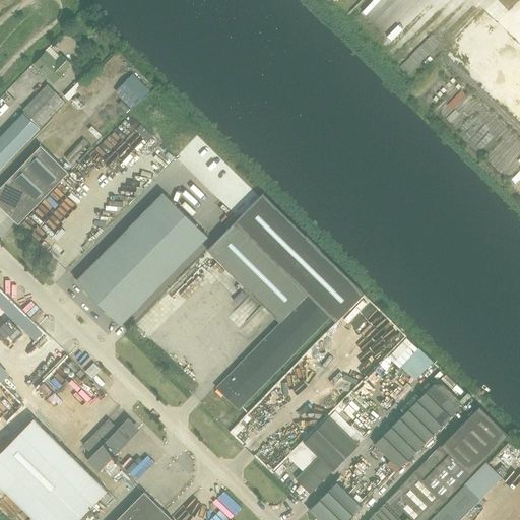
[(50,78),(52,76),(57,81),(67,71),(73,65),(63,55),(61,57),(57,61),(48,53),(37,65),(50,78)]
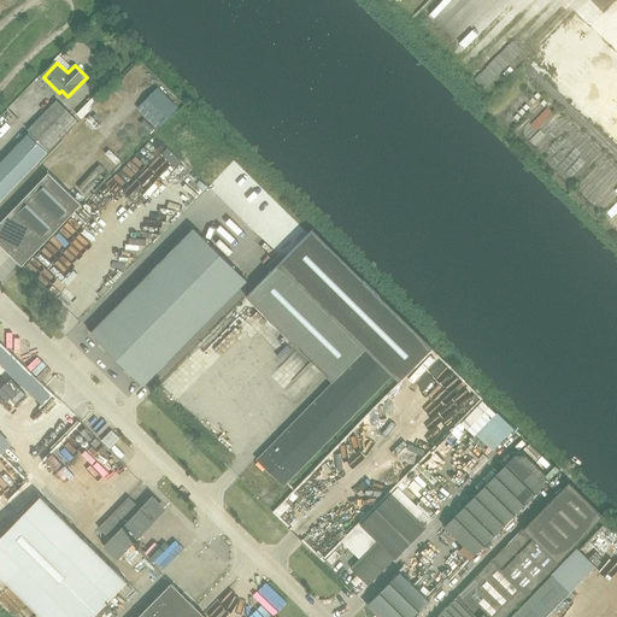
[(157,128),(177,109),(157,88),(137,109),(157,128)]
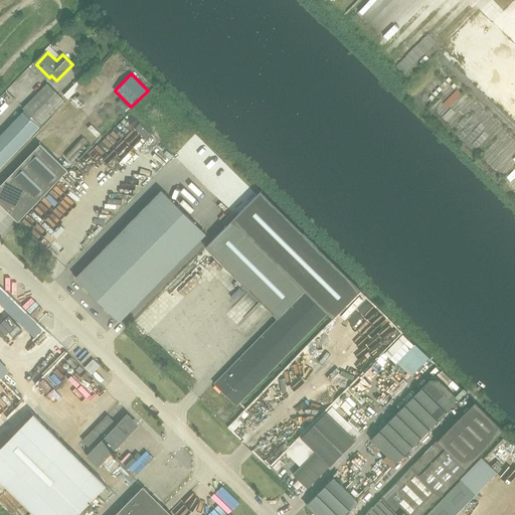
[(77,81),(64,96),(68,100),(82,86),(77,81)]
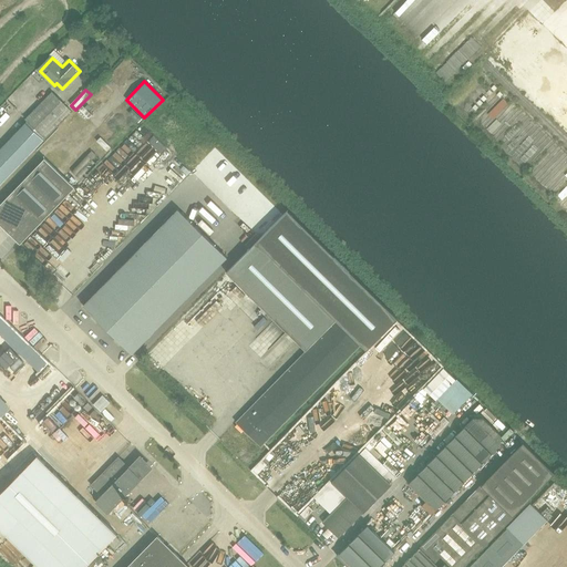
[(0,185),(44,141),(44,140),(27,123),(0,150),(0,185)]
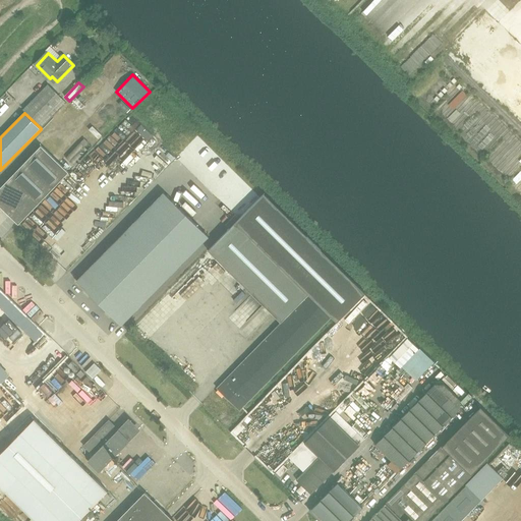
[(41,146),(24,163),(52,189),(69,173),(41,146)]
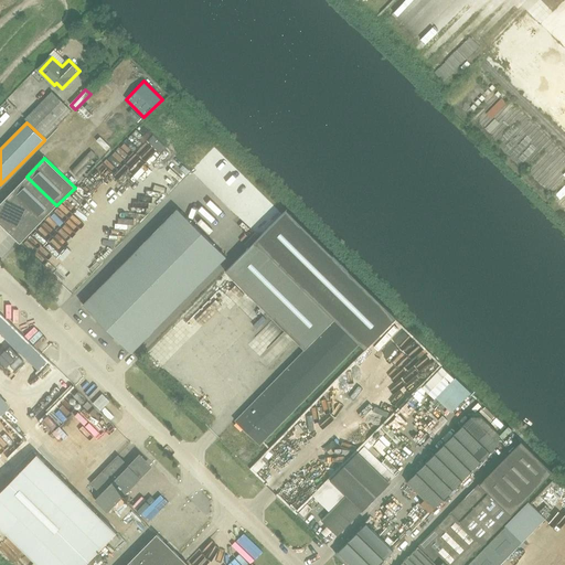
[(56,205),(27,177),(0,203),(0,223),(2,225),(8,231),(10,233),(20,243),(56,205)]
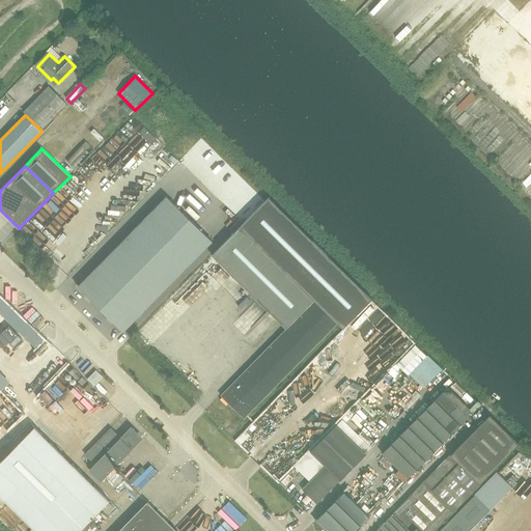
[(77,286),(100,309),(171,236),(190,218),(167,196),(126,238),(78,286),(77,286)]
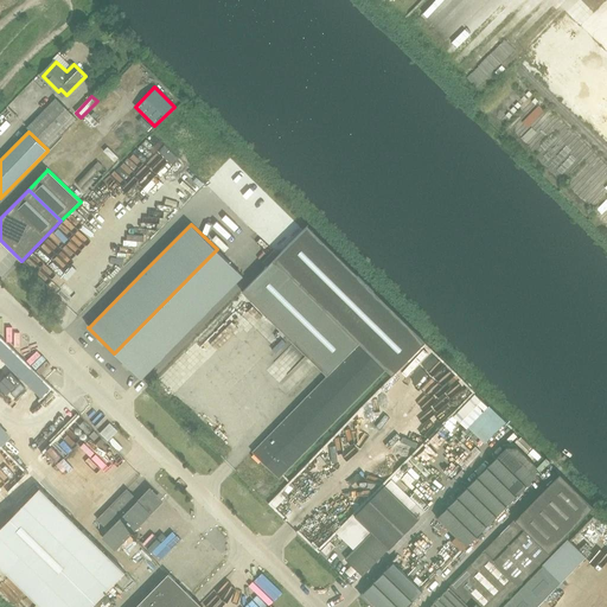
[(241,294),(326,378),(253,452),(279,478),(385,369),(391,375),(426,340),(308,225),(241,294)]
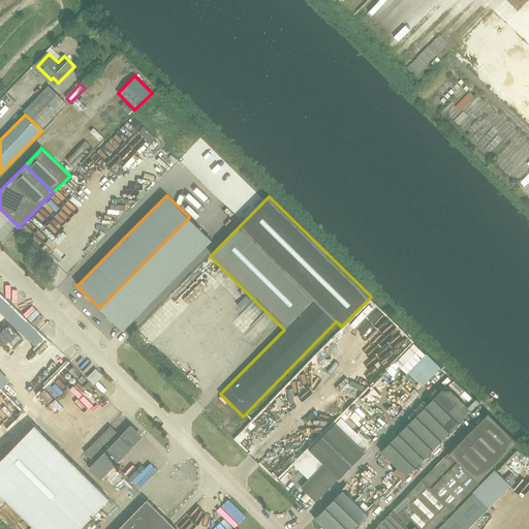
[(121,330),(122,329),(192,258),(211,240),(189,217),(170,236),(99,308),(121,330)]
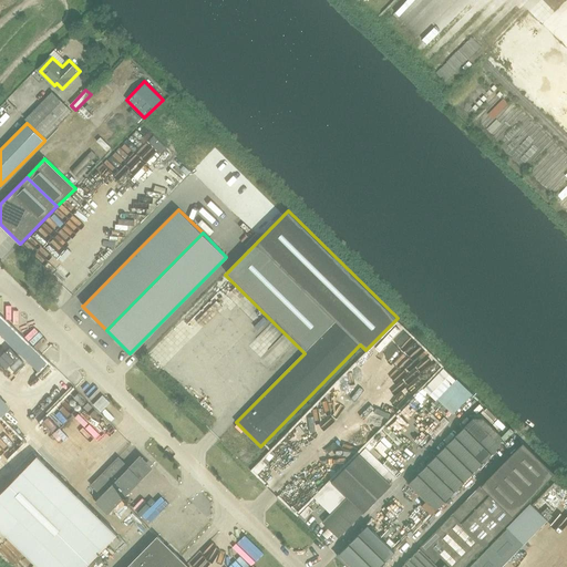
[(500,444),(501,435),(483,418),(473,418),(408,484),(435,511),(500,444)]
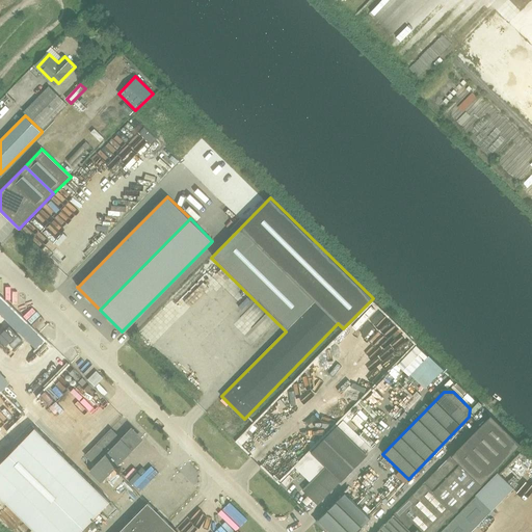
[(490,415),(450,456),(480,485),(521,444),(490,415)]
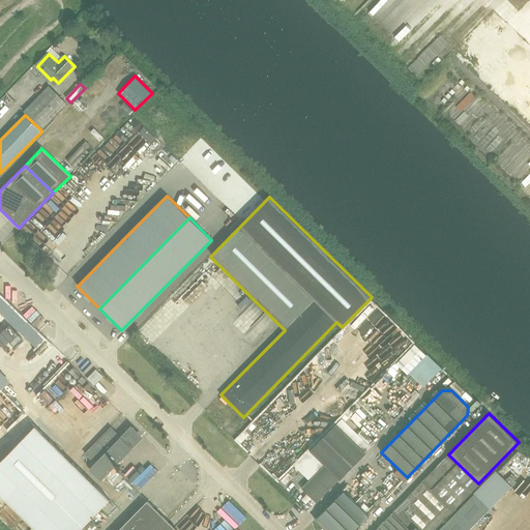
[(324,465),(340,479),(365,452),(336,424),(311,450),(324,465)]
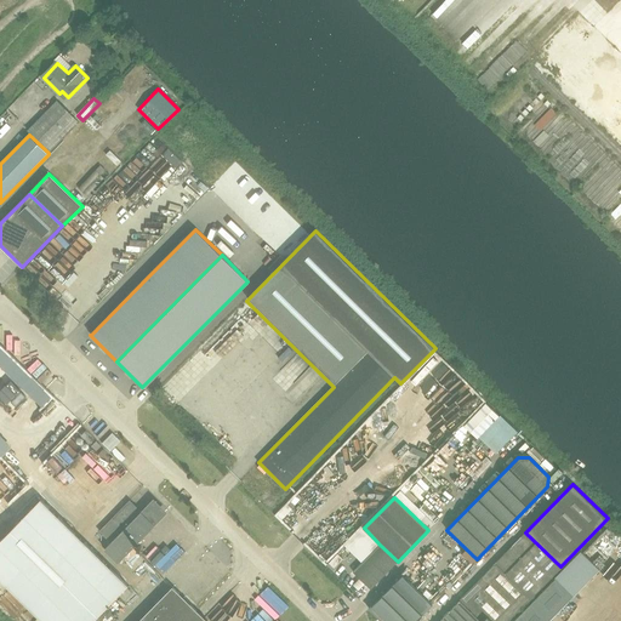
[(39,500),(0,539),(0,580),(41,620),(90,620),(126,585),(39,500)]
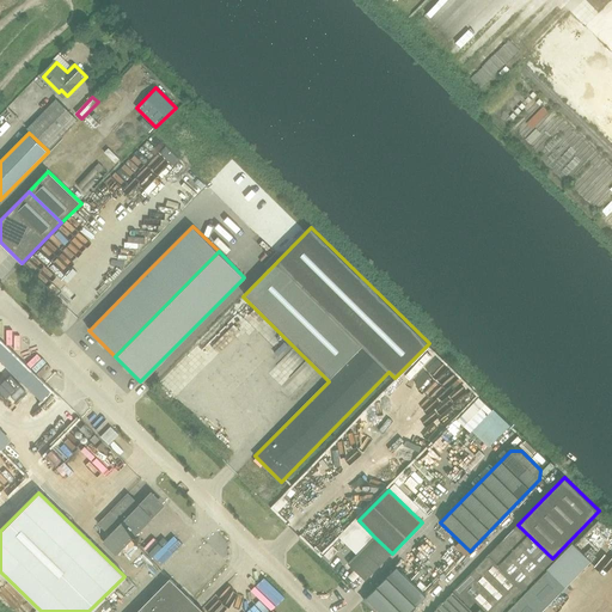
[(163,528),(152,518),(139,506),(128,495),(99,524),(110,534),(104,542),(116,554),(130,540),(138,533),(148,544),(163,528)]
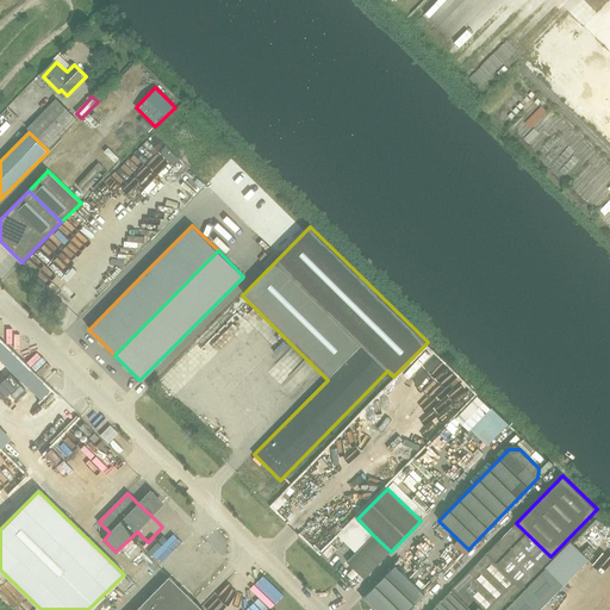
[(271,508),(287,524),(296,515),(293,512),(297,509),(281,496),(271,508)]
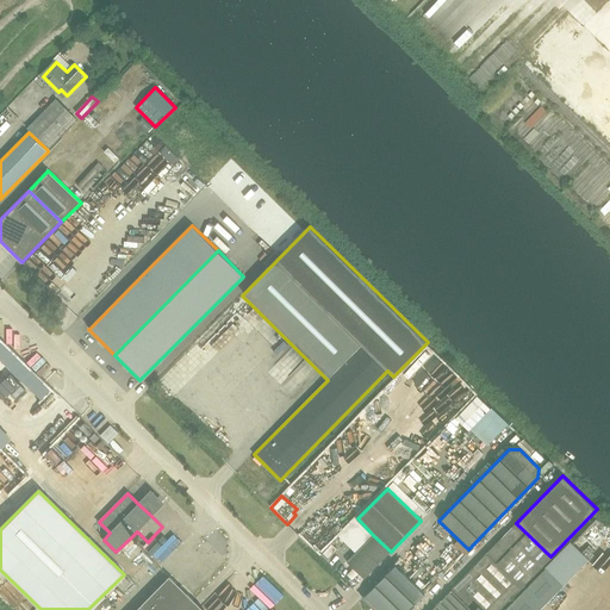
[(516,523),(471,570),(504,603),(551,556),(516,523)]
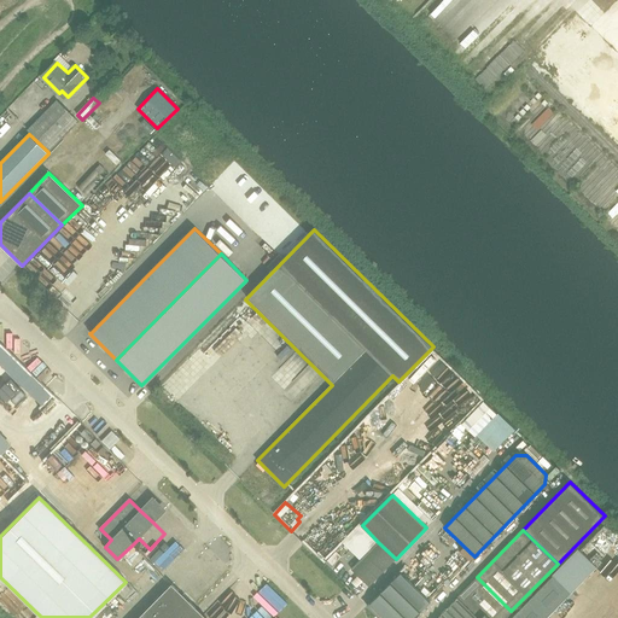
[(365,581),(369,586),(396,559),(378,542),(351,569),(354,571),(359,576),(365,581)]
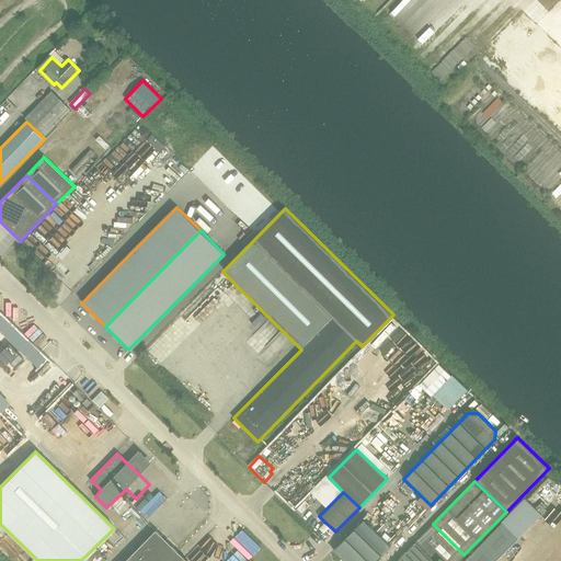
[(541,515),(525,500),(464,560),(495,560),(518,538),(541,515)]
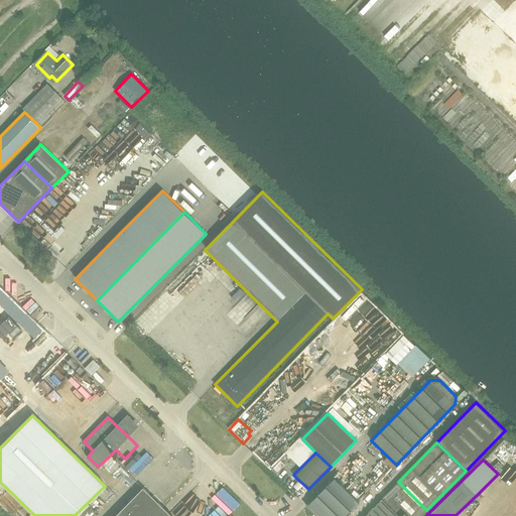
[(316,515),(345,515),(359,502),(334,478),(306,506),(316,515)]
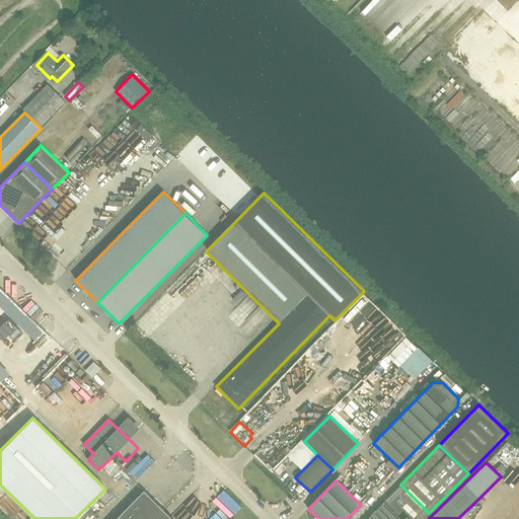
[(400,485),(366,518),(423,518),(429,513),(400,485)]
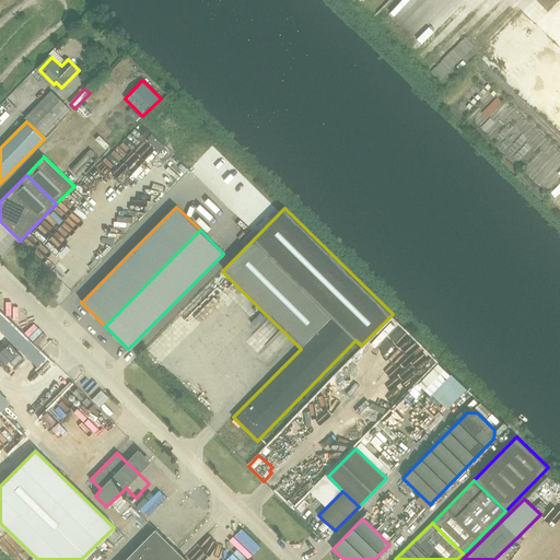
[(186,559),(155,529),(124,559),(186,559)]
